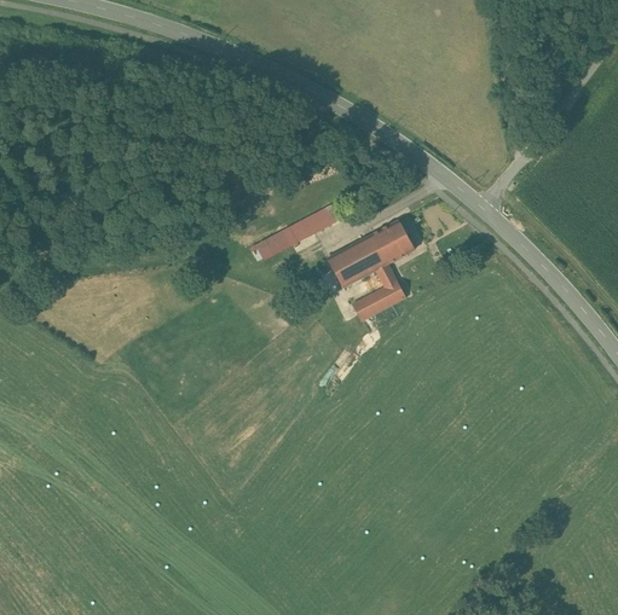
[(282,227),(289,243),(329,222),(322,207),(282,227)]
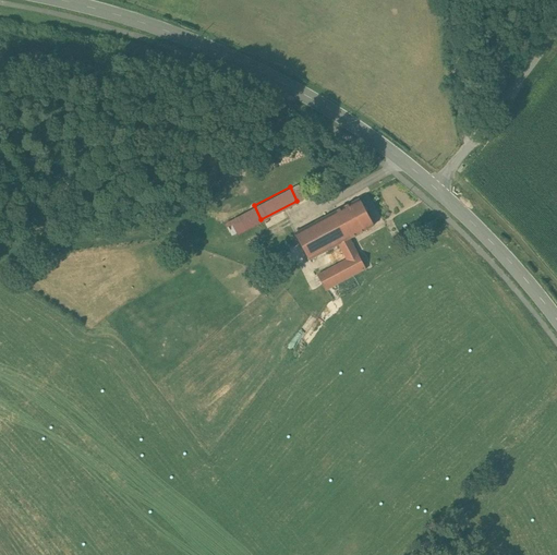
[(334,208),(348,236),(373,222),(359,195),(334,208)]
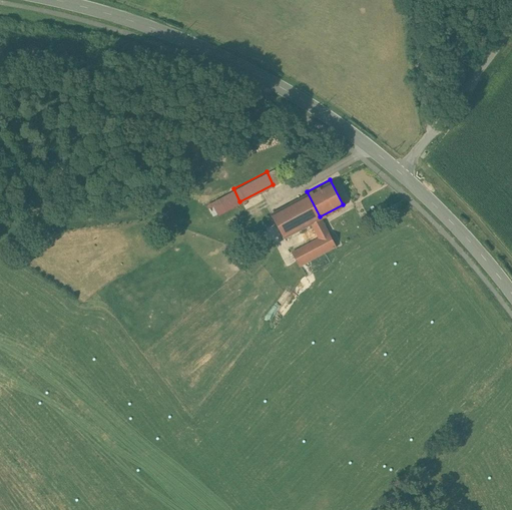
[(320,216),(307,191),(270,211),(283,236),(311,221),(320,216)]
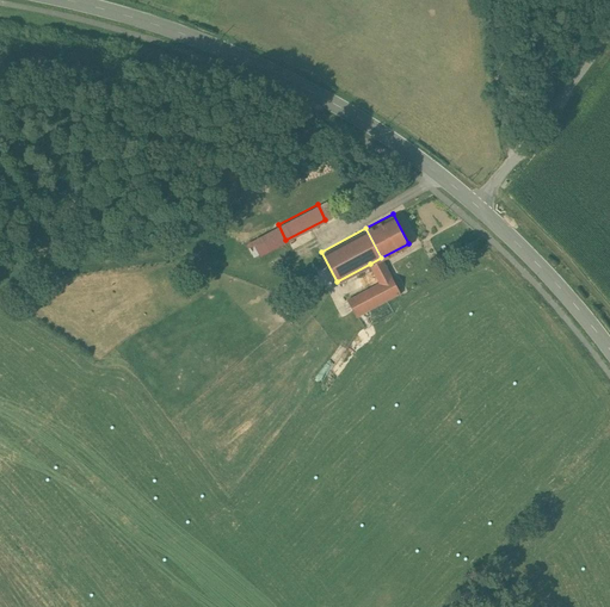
[(379,280),(389,274),(381,258),(370,264),(379,280)]
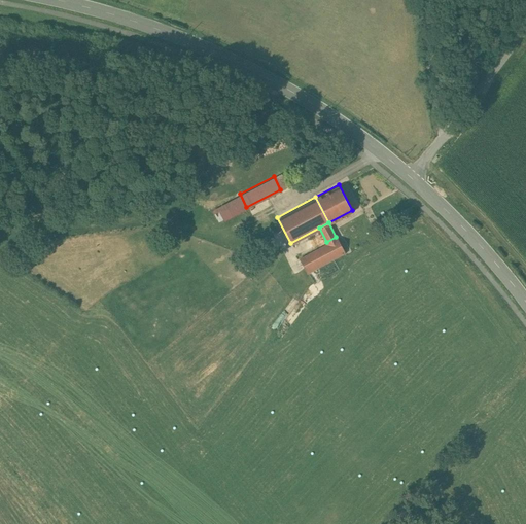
[(336,237),(326,242),(299,256),(306,271),(344,251),(336,237)]
